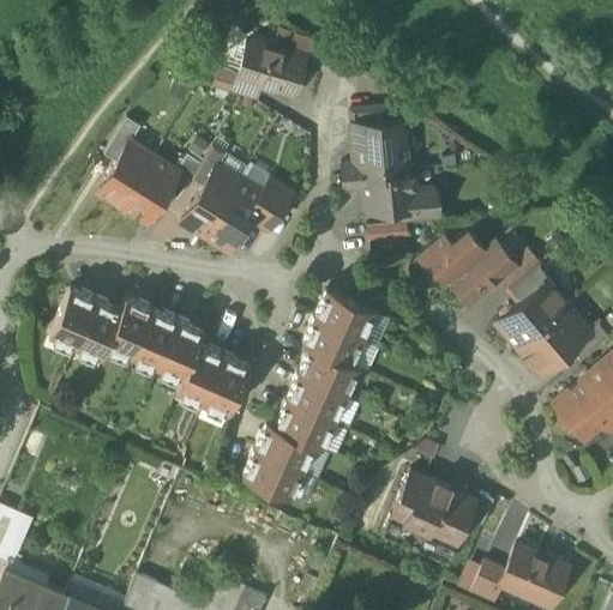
[(260,85),(293,96),(304,59),(248,42),(238,78),(238,79),(260,85)]
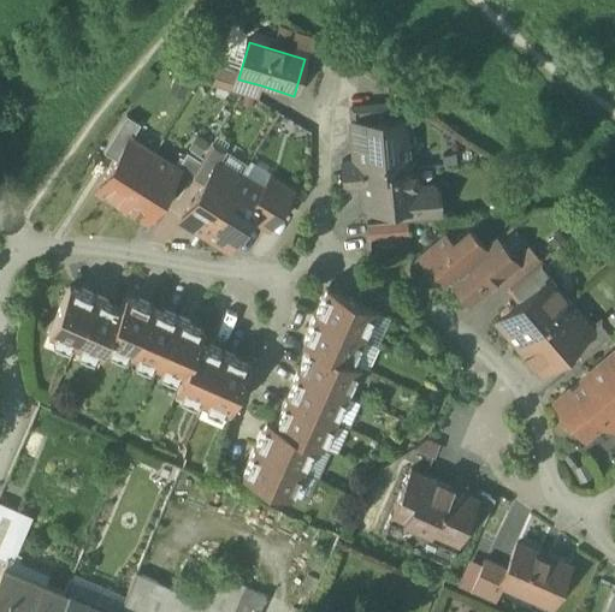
[(244,97),(256,101),(261,85),(238,79),(238,78),(220,72),(216,89),(228,93),(244,97)]
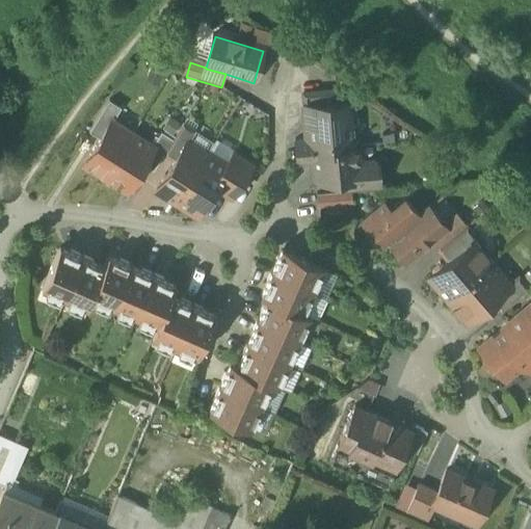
[(303,96),(304,108),(338,105),(337,93),(303,96)]
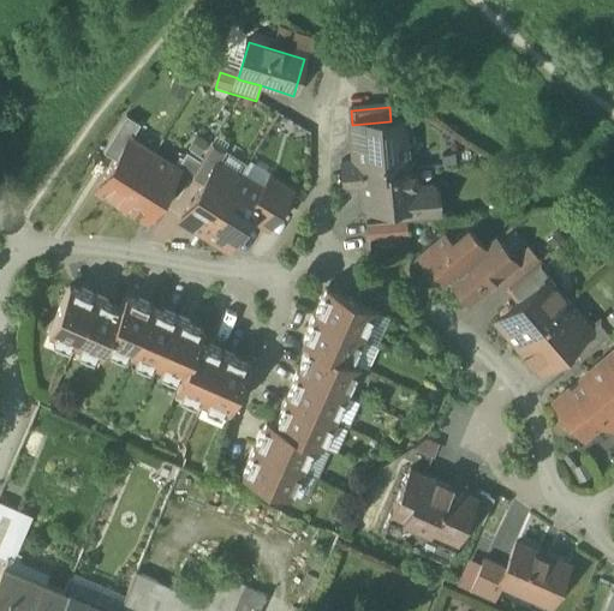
[(103,155),(115,163),(129,143),(130,143),(141,127),(126,119),(103,155)]
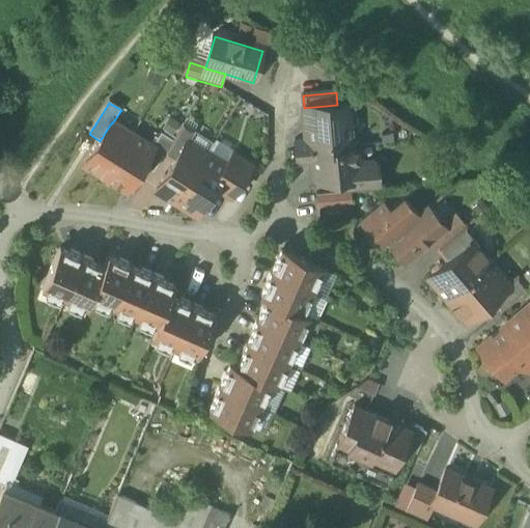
[(295,142),(296,155),(355,149),(353,130),(351,104),(337,105),(304,108),(304,110),(308,110),(308,117),(305,121),(306,128),(310,131),(310,141),(295,142)]
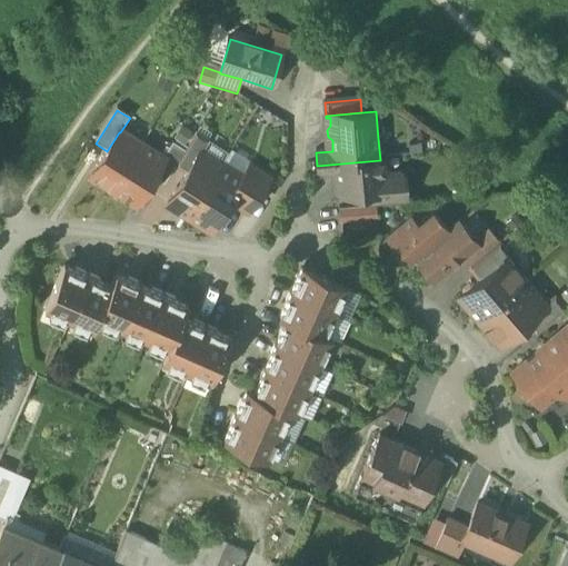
[(90,179),(112,192),(142,146),(120,132),(119,132),(107,151),(90,179)]
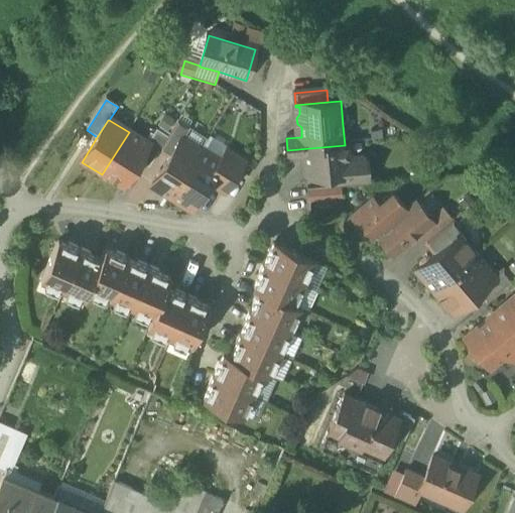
[(178,122),(168,138),(156,131),(148,144),(149,145),(138,162),(148,168),(158,153),(168,159),(180,141),(181,142),(189,129),(178,122)]
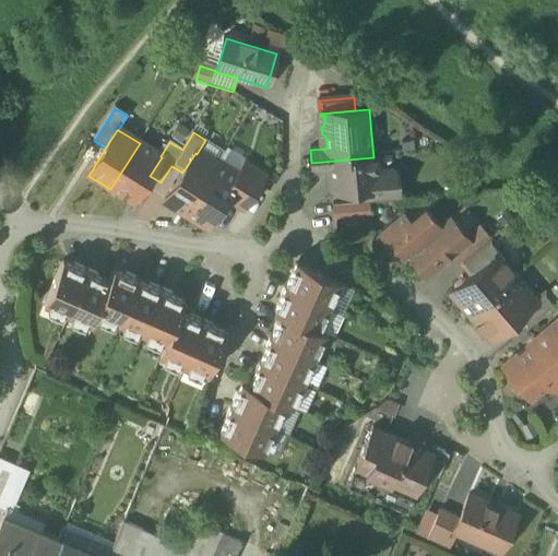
[(161,156),(140,143),(110,189),(132,203),(150,176),(162,157),(161,156)]
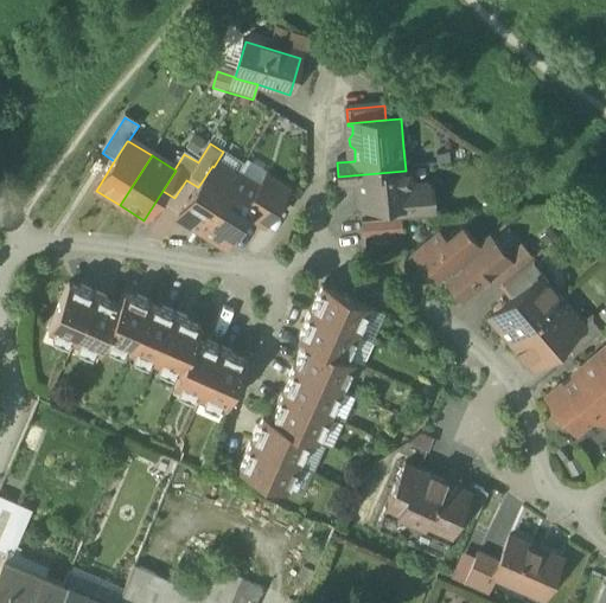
[(178,220),(202,235),(235,180),(214,167),(212,166),(198,187),(178,220)]
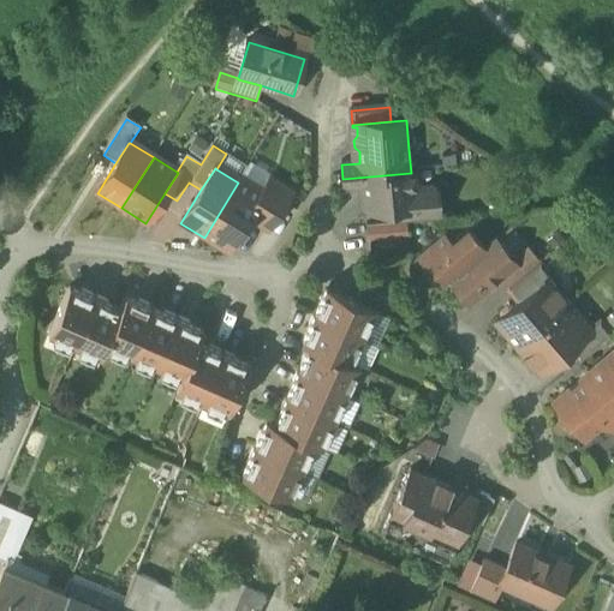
[(415,173),(411,173),(343,179),(344,187),(347,191),(363,190),(364,209),(369,213),(397,210),(439,207),(437,192),(431,187),(416,189),(415,173)]
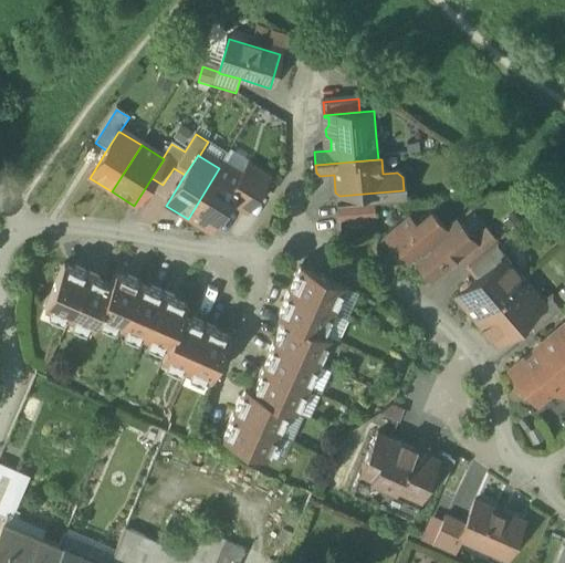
[(221,166),(219,168),(188,219),(209,232),(223,210),(228,202),(242,180),(241,179),(221,166)]
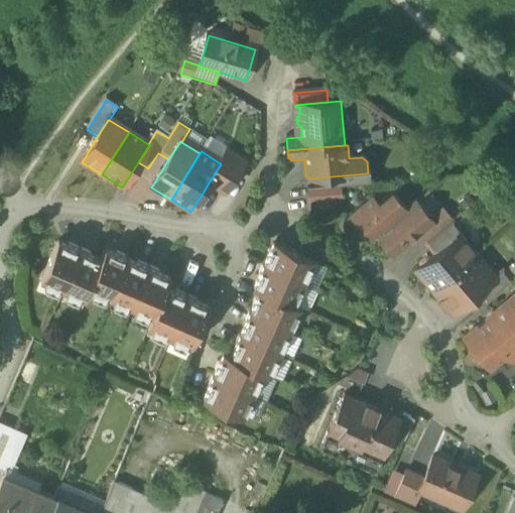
[(215,188),(225,196),(245,164),(227,153),(220,163),(221,164),(208,184),(215,188)]
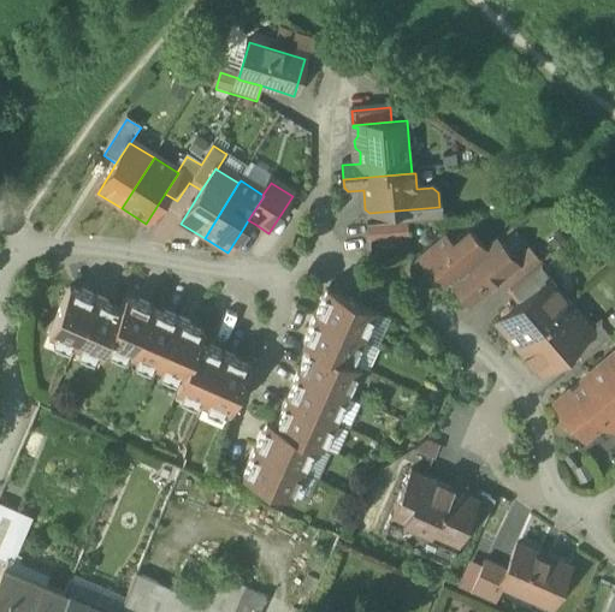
[(397,211),(398,225),(407,224),(441,221),(439,207),(397,211)]
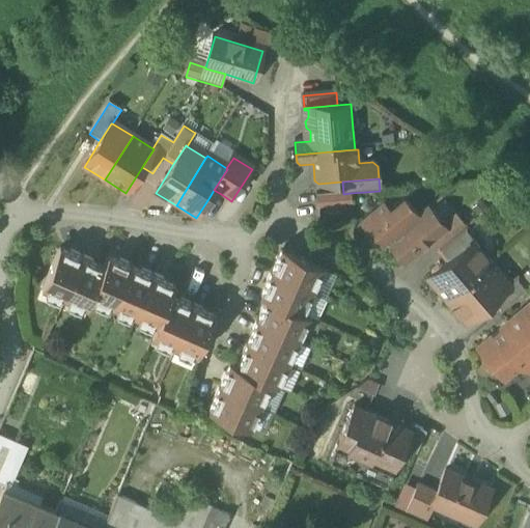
[(214,190),(210,197),(217,201),(221,194),(214,190)]
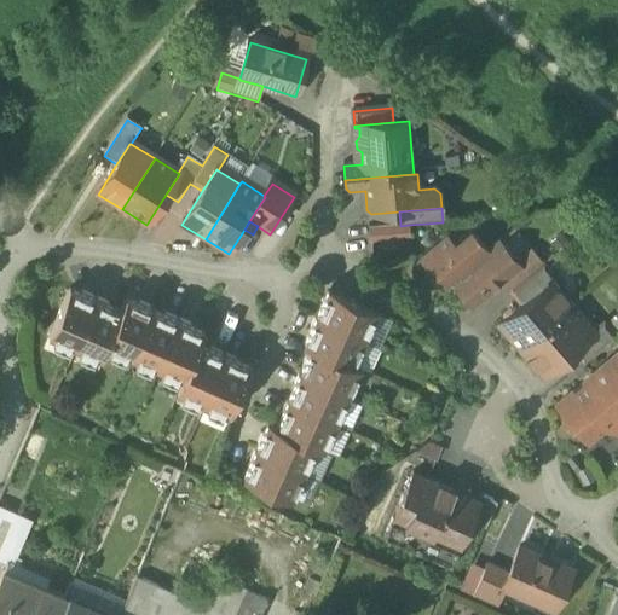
[(410,242),(409,225),(400,226),(369,230),(370,245),(410,242)]
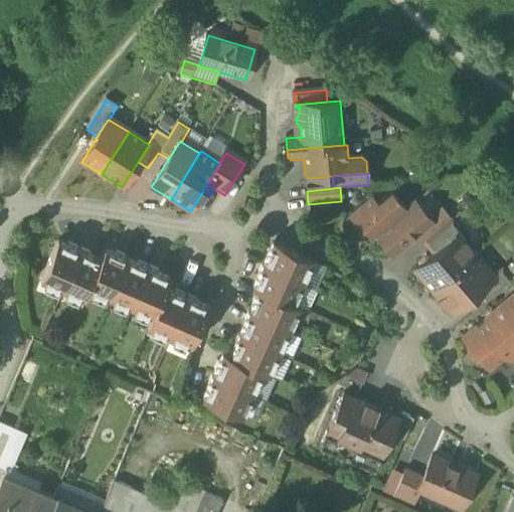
[(371,241),(375,238),(406,211),(392,194),(378,206),(372,198),(348,219),(356,229),(359,227),(371,241)]
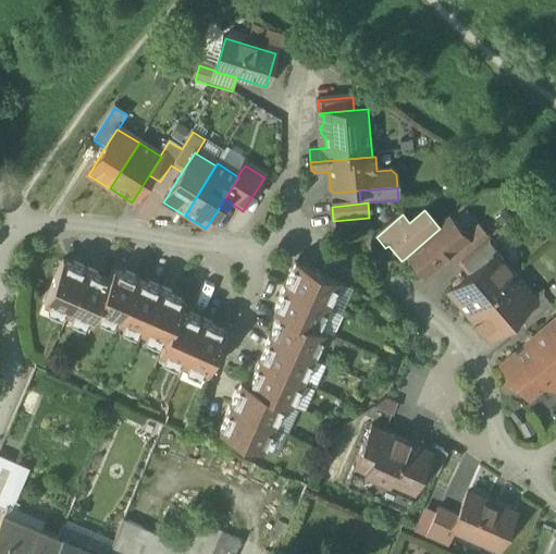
[(451,220),(440,229),(406,258),(408,260),(407,267),(414,267),(424,279),(452,256),(469,241),(468,239),(451,220)]
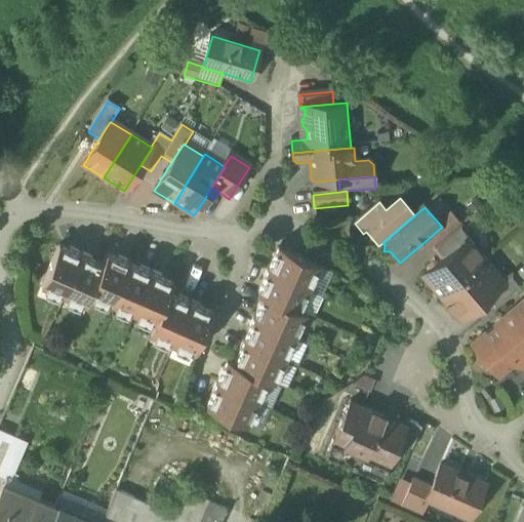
[(426,241),(433,250),(461,227),(452,216),(441,226),(442,227),(426,241)]
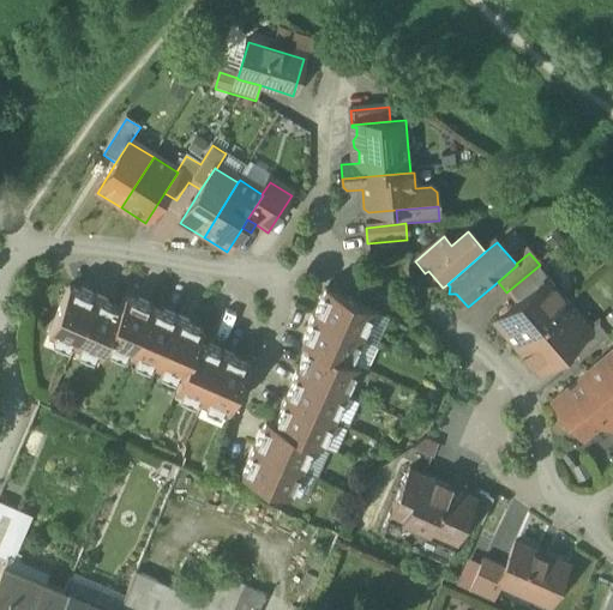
[(552,279),(540,265),(506,293),(517,306),(546,282),(547,283),(552,279)]
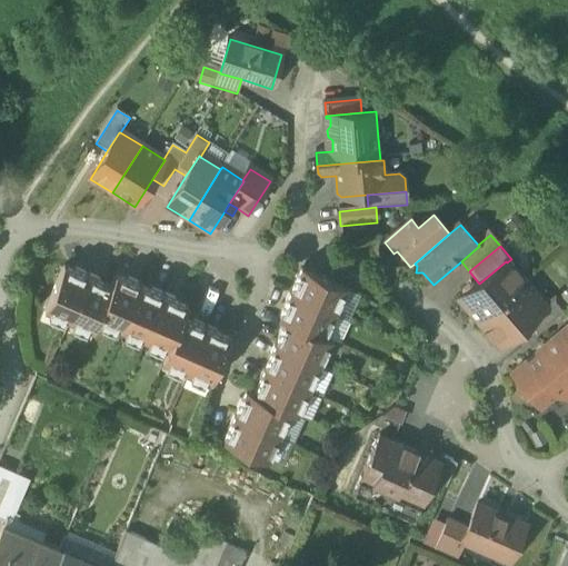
[(459,301),(479,325),(526,285),(507,262),(506,261),(479,284),(459,301)]
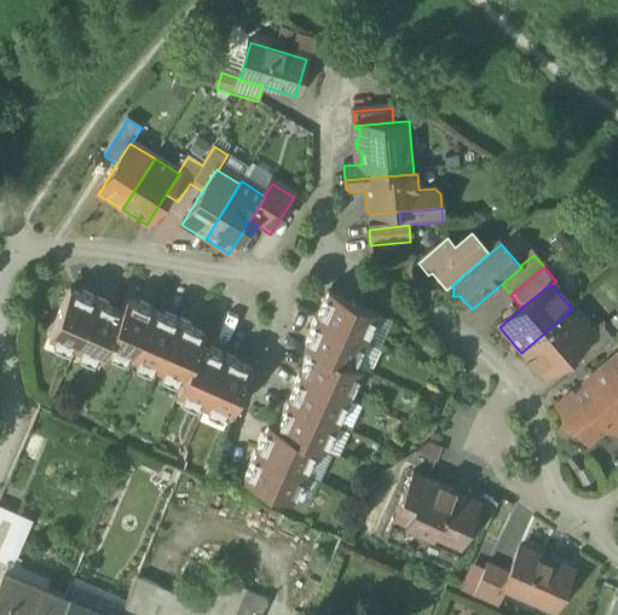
[(48,338),(75,350),(97,302),(82,295),(70,290),(68,294),(48,338)]
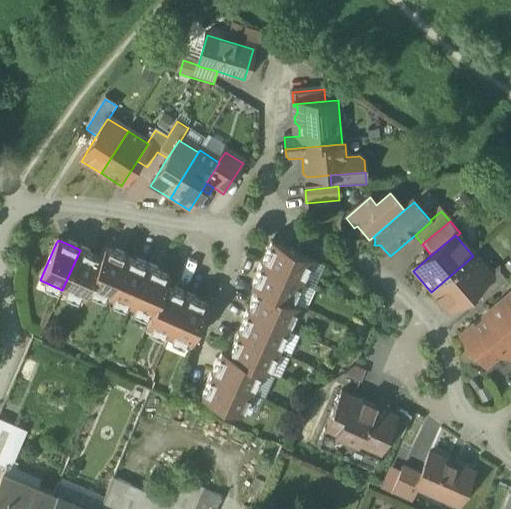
[(312,260),(330,268),(335,258),(317,246),(303,240),(297,253),(312,259),(312,260)]
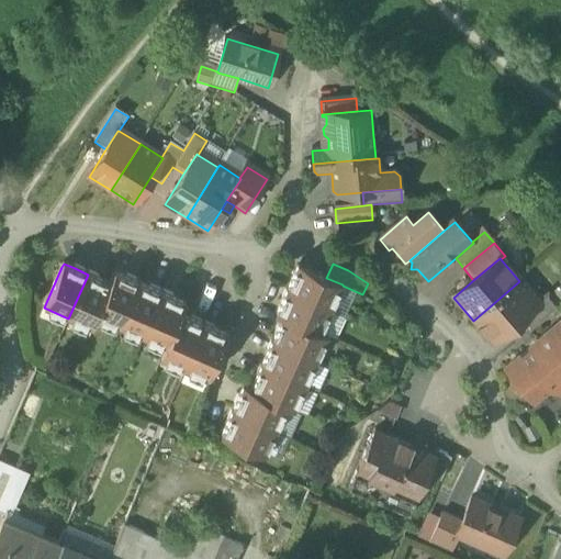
[(294,275),(288,291),(332,310),(343,286),(343,284),(326,278),(302,267),(299,266),(294,275)]
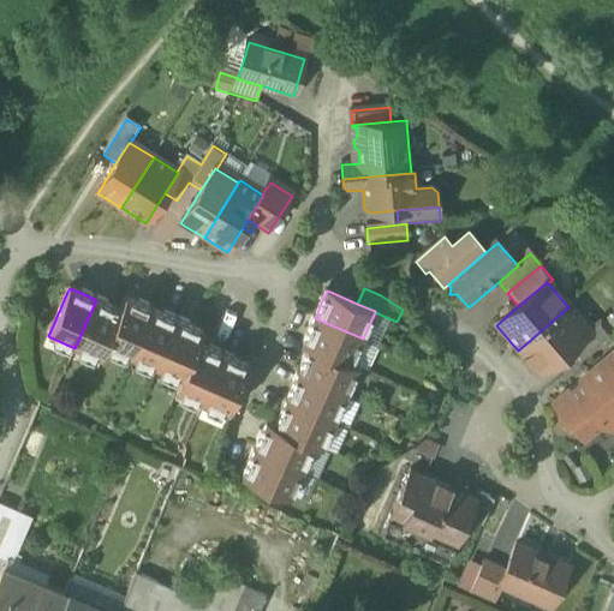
[(107,348),(131,358),(153,310),(137,304),(126,299),(124,303),(120,311),(107,348)]
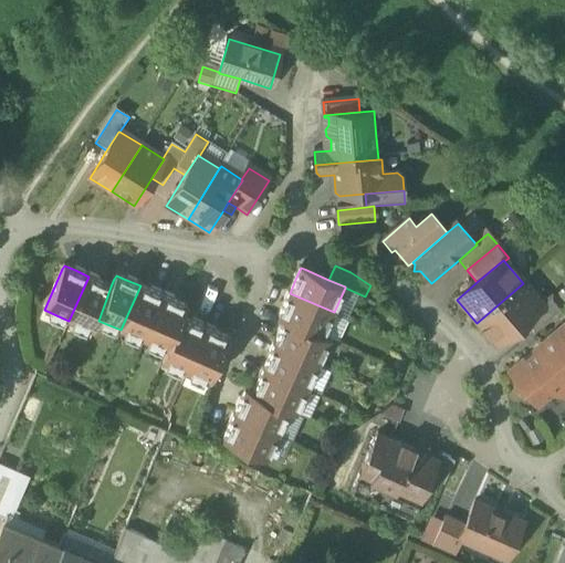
[(93,332),(98,321),(111,287),(102,282),(89,277),(69,321),(93,332)]
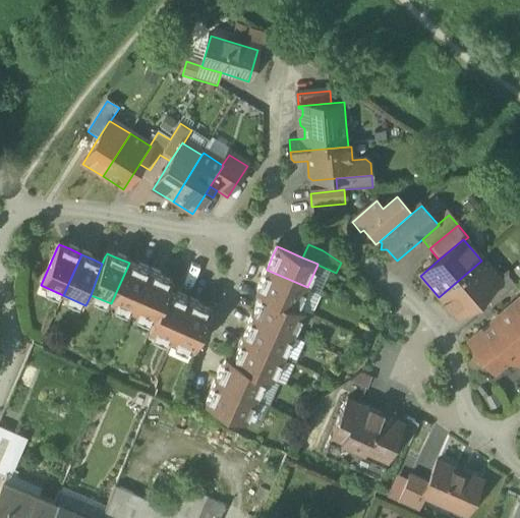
[(500,281),(481,261),(439,297),(457,320),(481,298),(501,282),(500,281)]
